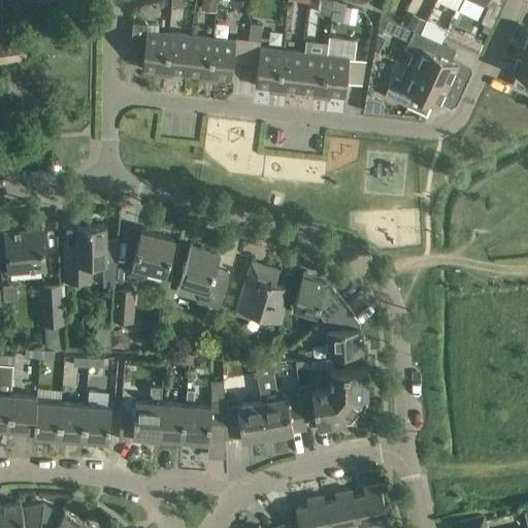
[(12,0),(2,0),(4,10),(14,8),(12,0)]
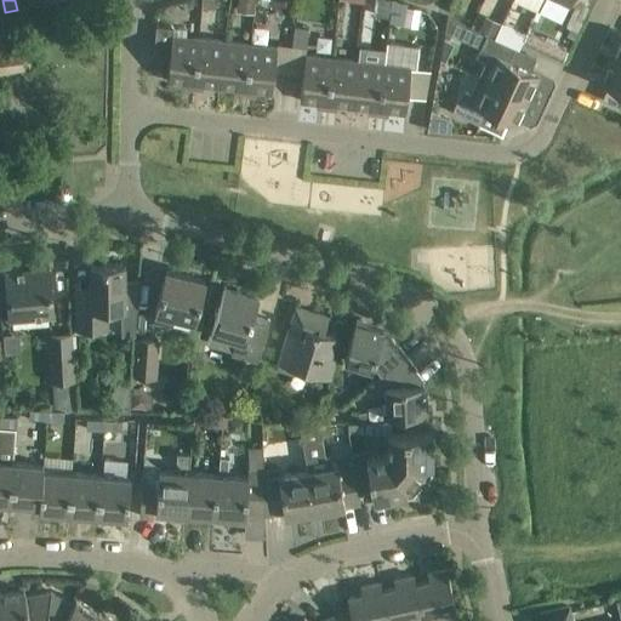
[(391,0),(376,0),(375,16),(388,17),(391,0)]
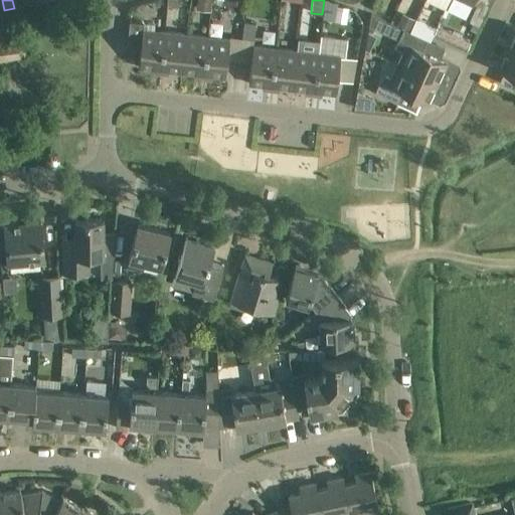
[(424,0),(425,0),(446,9),(449,0),(424,0)]
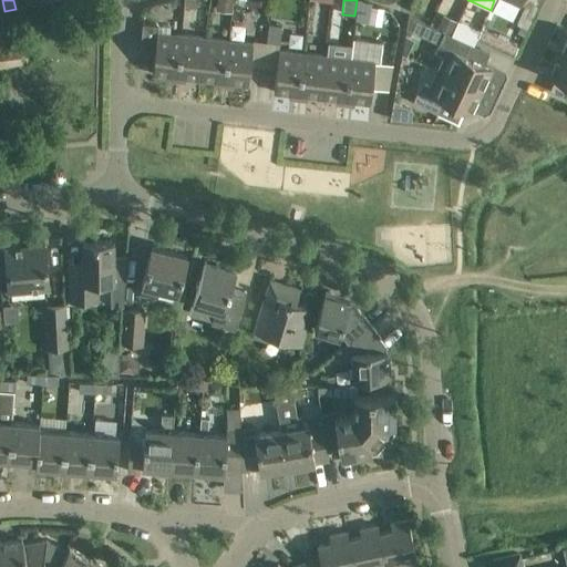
[(537,6),(526,0),(516,23),(527,29),(537,6)]
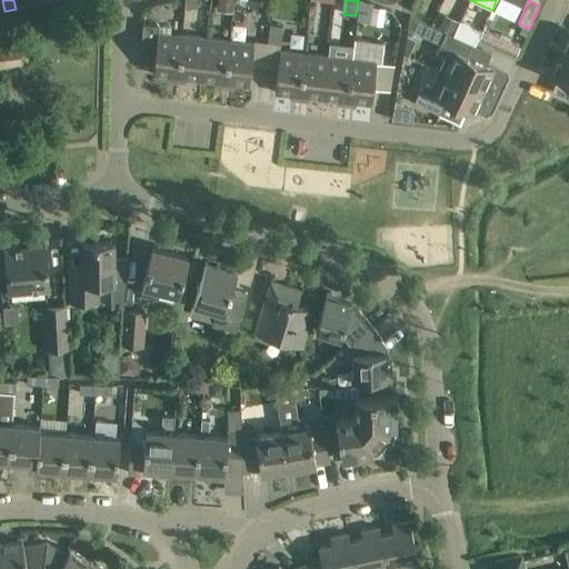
[(372,8),(369,23),(382,26),(386,10),(372,8)]
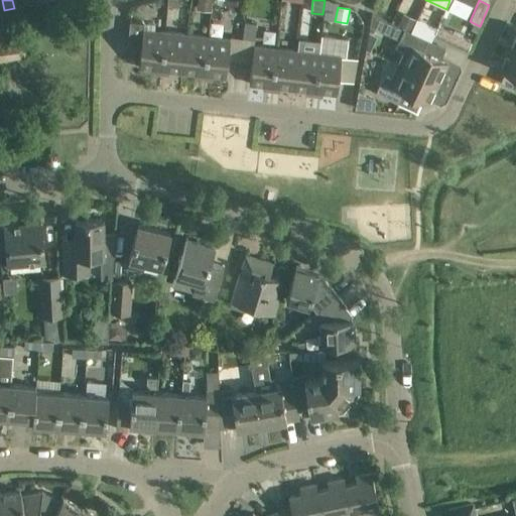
[(372,14),(370,27),(381,32),(386,20),(372,14)]
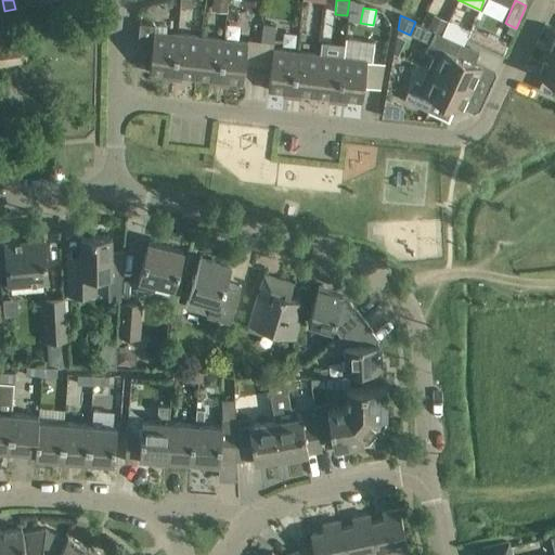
[(448,20),(441,34),(460,42),(463,44),(469,29),(448,20)]
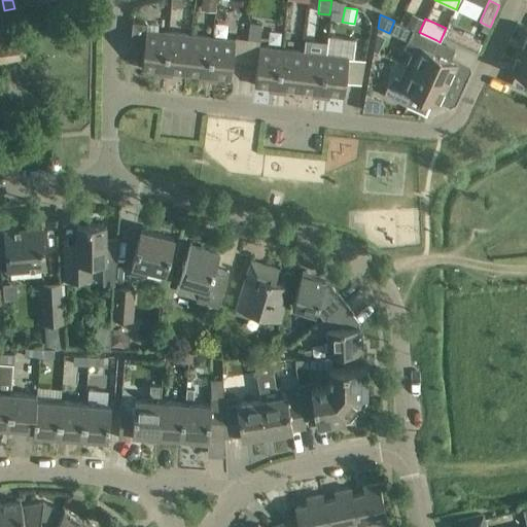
[(147,24),(133,22),(130,48),(143,49),(141,69),(164,72),(168,33),(146,30),(147,24)]
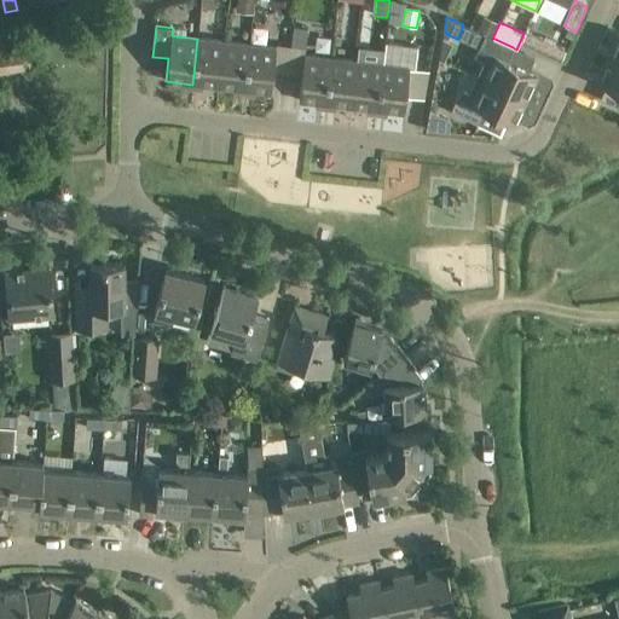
[(306,45),(307,29),(294,28),(293,44),(306,45)]
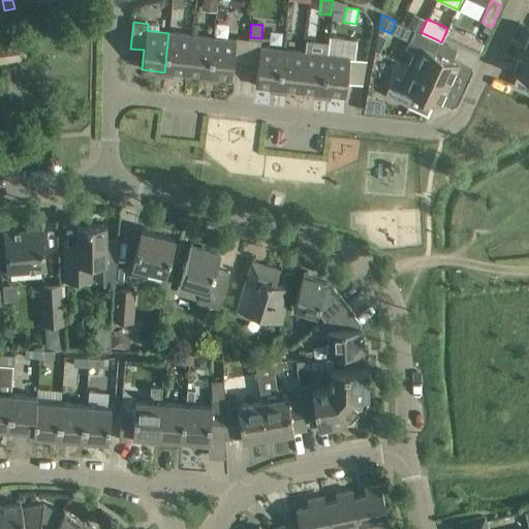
[(528,27),(528,28),(520,48),(528,52),(528,27)]
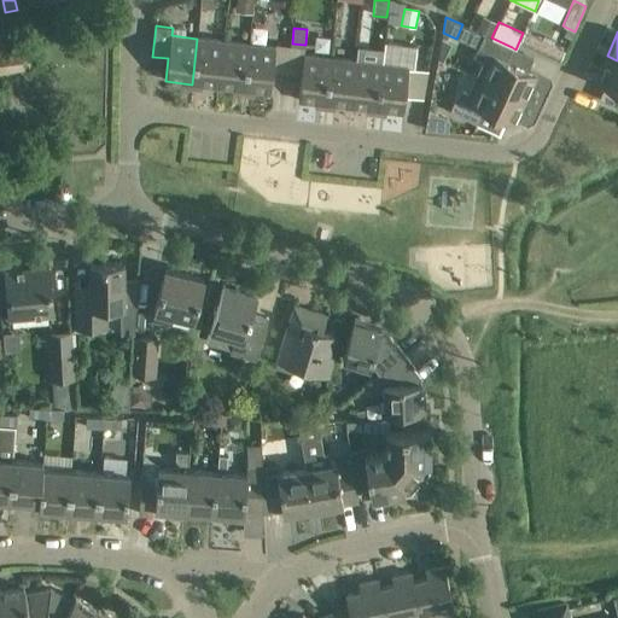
[(564,50),(525,33),(522,42),(560,59),(564,50)]
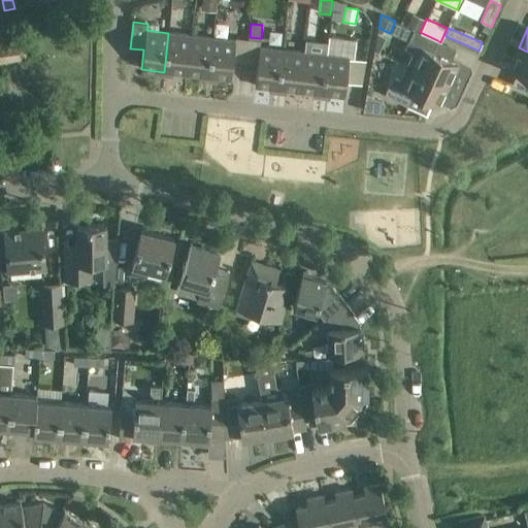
[(420,32),(414,30),(405,47),(414,52),(406,65),(450,85),(458,64),(432,53),(437,40),(420,32)]
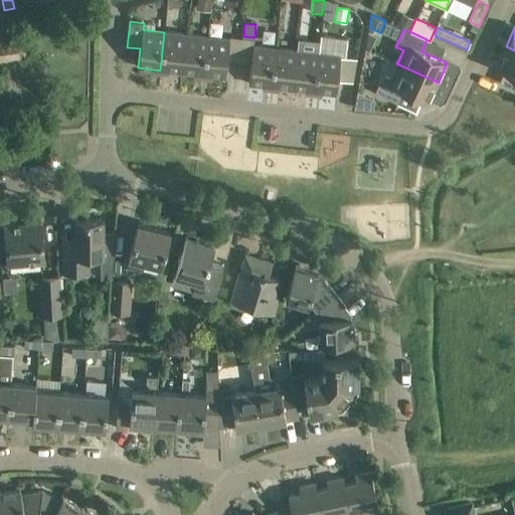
[(186,34),(164,32),(160,70),(182,72),(186,34)]
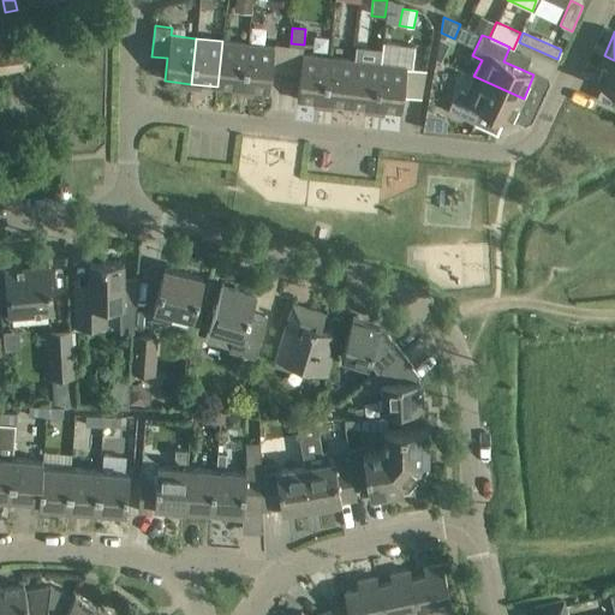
[(248,45),(222,41),(218,87),(243,89),(248,45)]
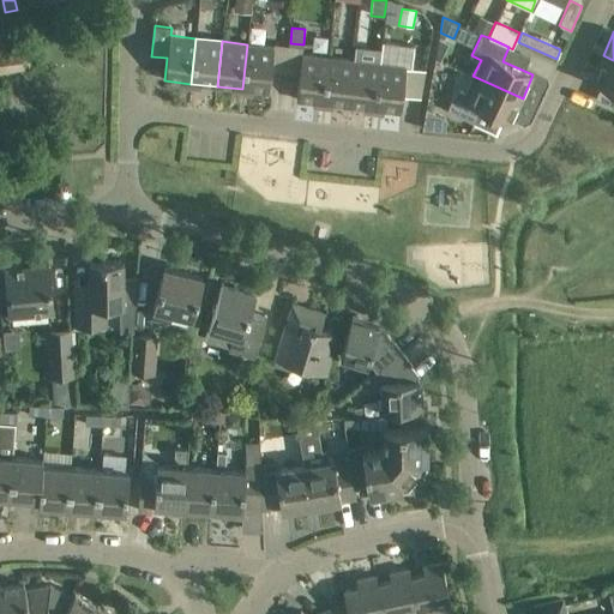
[(274,47),(247,44),(242,89),(269,92),(274,47)]
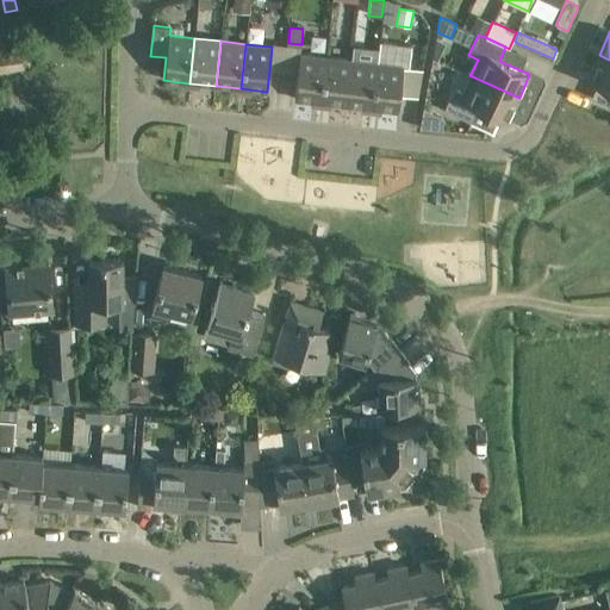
[(0,70),(41,64),(37,45),(0,51),(0,70)]
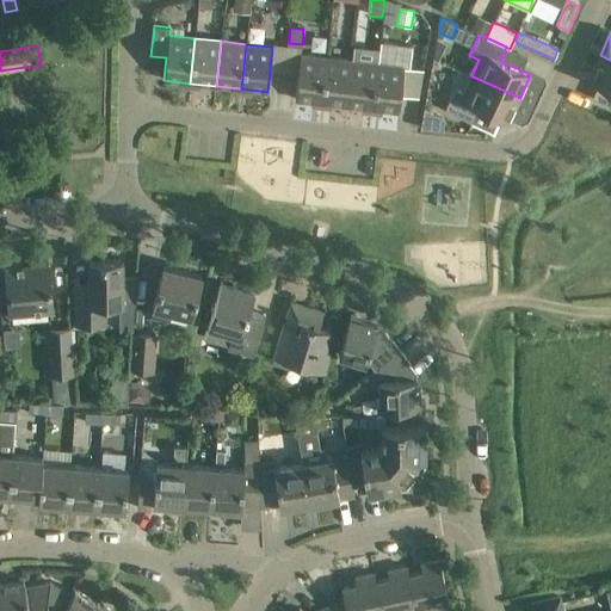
[(326,57),(300,55),(295,100),(321,103),(326,57)]
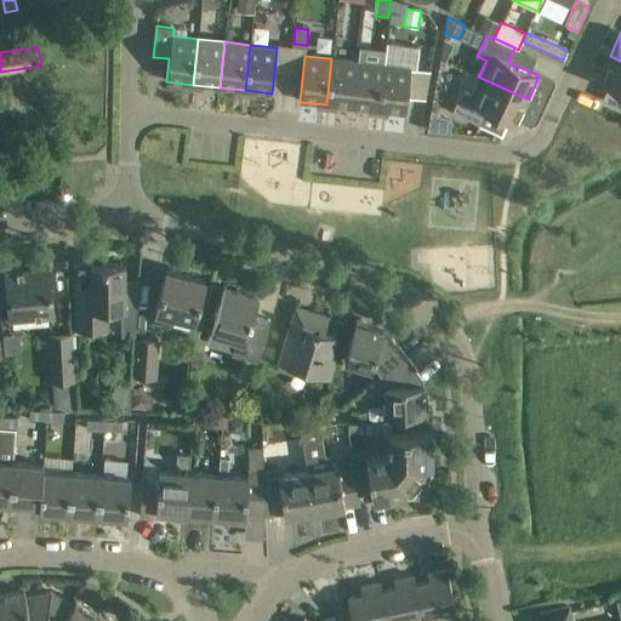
[(620,61),(610,56),(598,81),(620,91),(620,61)]
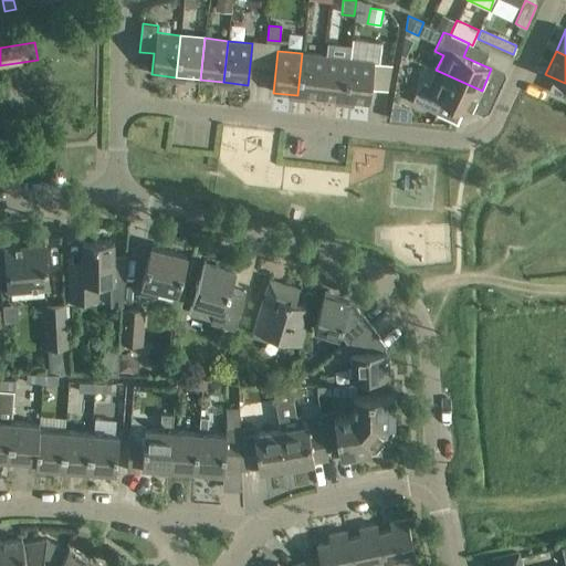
[(326,56),(302,53),(297,95),(321,97),(326,56)]
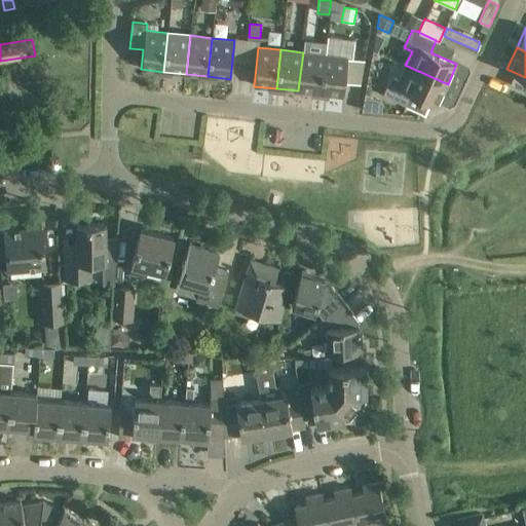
[(325,54),(303,52),(298,90),(321,94),(325,54)]
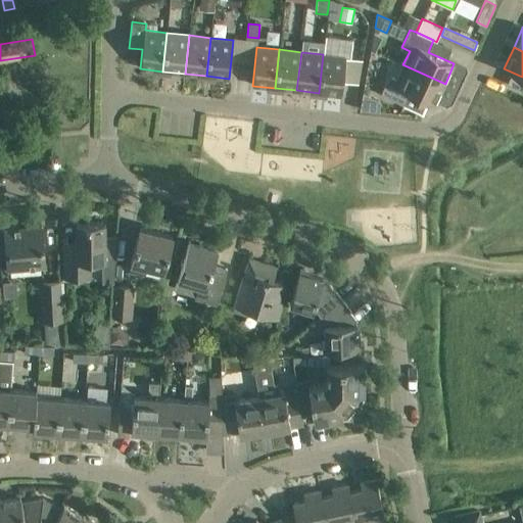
[(345,57),(323,54),(319,93),(341,95),(345,57)]
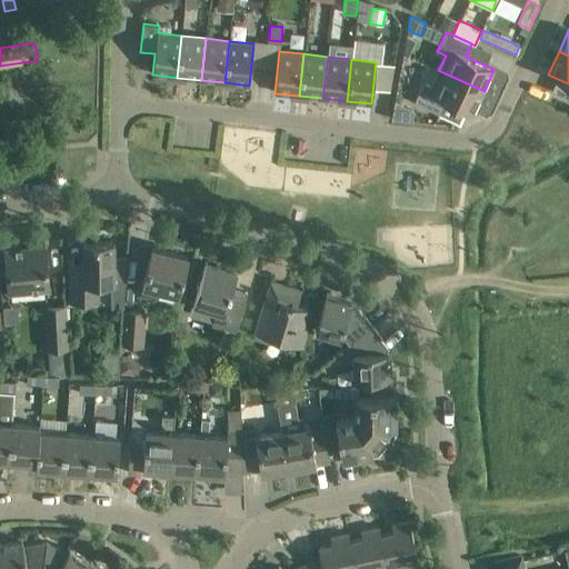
[(485,91),(438,70),(431,85),(423,81),(413,102),(439,113),(445,101),(473,115),(485,91)]
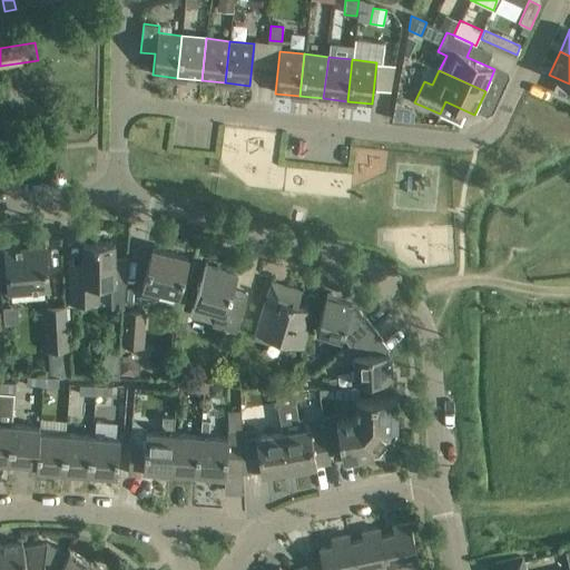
[(393,119),(413,121),(414,110),(395,101),(393,119)]
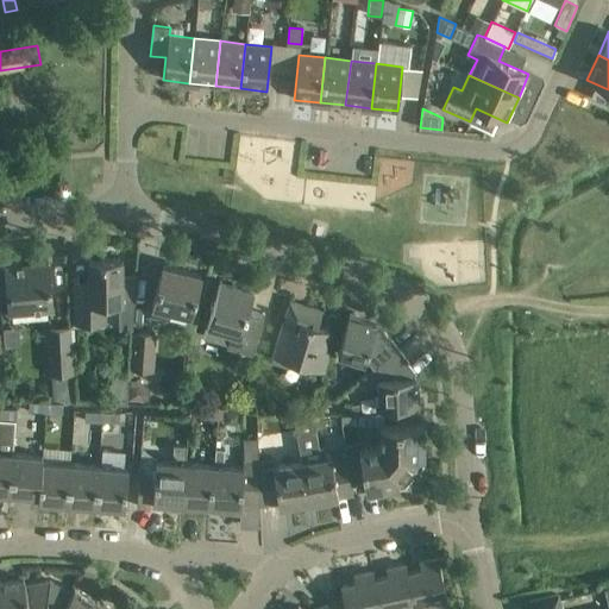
[(121,259),(88,259),(89,290),(75,292),(75,327),(105,326),(105,305),(123,305),(121,259)]
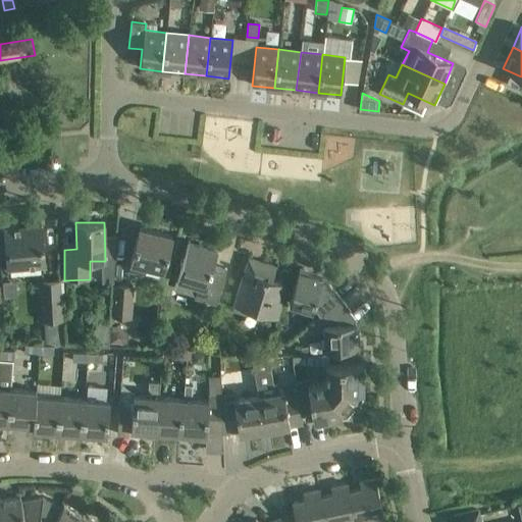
[(41,223),(4,227),(8,268),(45,265),(41,223)]
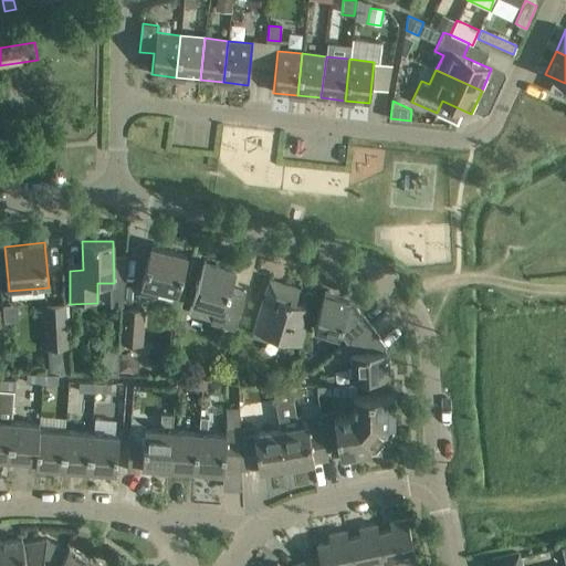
[(176,294),(186,255),(150,247),(138,293),(154,297),(155,289),(176,294)]
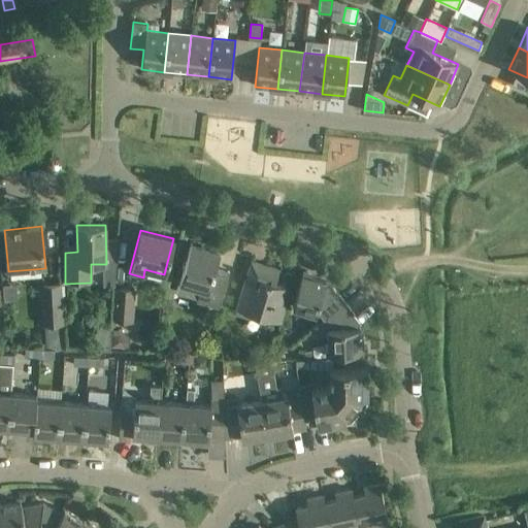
[(220,252),(191,243),(179,283),(200,289),(197,301),(219,308),(229,272),(215,268),(220,252)]
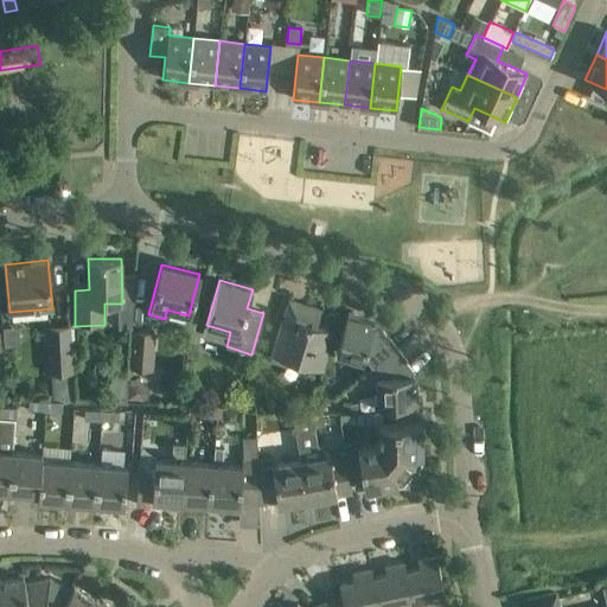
[(321,310),(289,300),(282,323),(281,323),(269,362),(301,370),(304,362),(323,368),(332,332),(327,330),(327,327),(317,325),(321,310)]
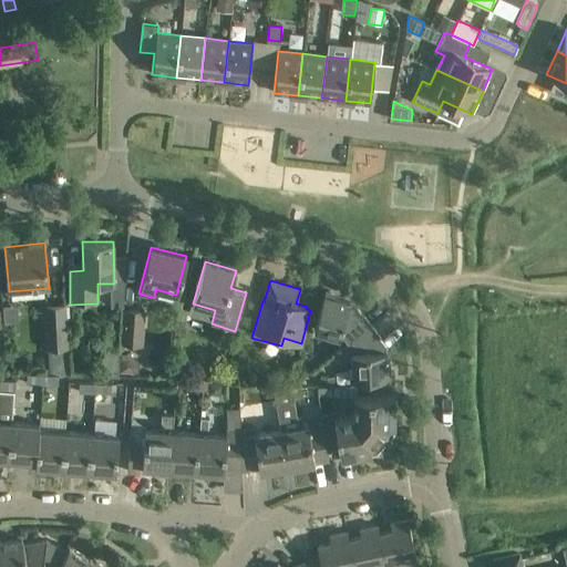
[(331,294),(326,291),(313,330),(344,338),(348,343),(371,326),(362,313),(361,315),(354,306),(349,303),(330,298),(331,294)]
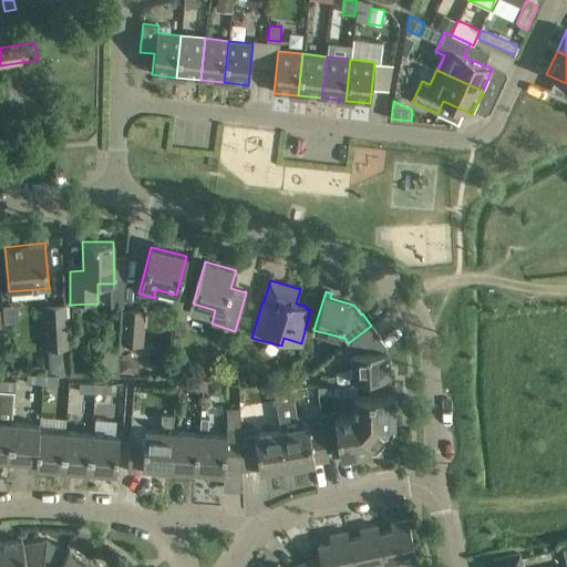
[(44,306),(47,350),(66,349),(64,305),(44,306)]
